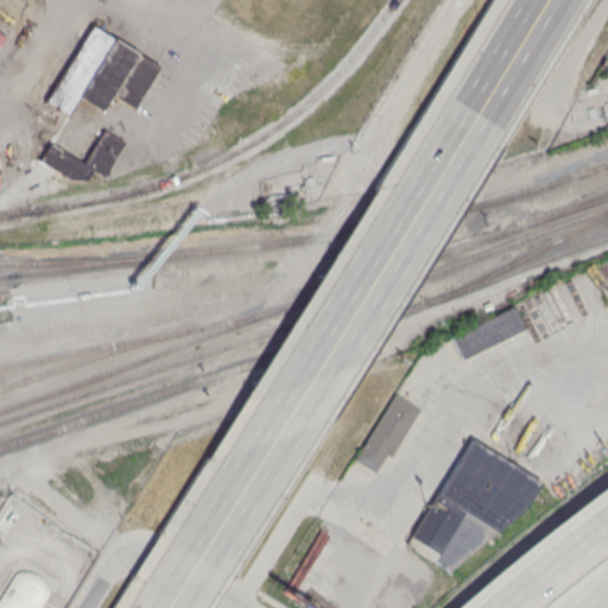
[(46,102),(94,26),(158,67),(133,105),(113,93),(103,108),(80,94),(65,115),(46,102)]
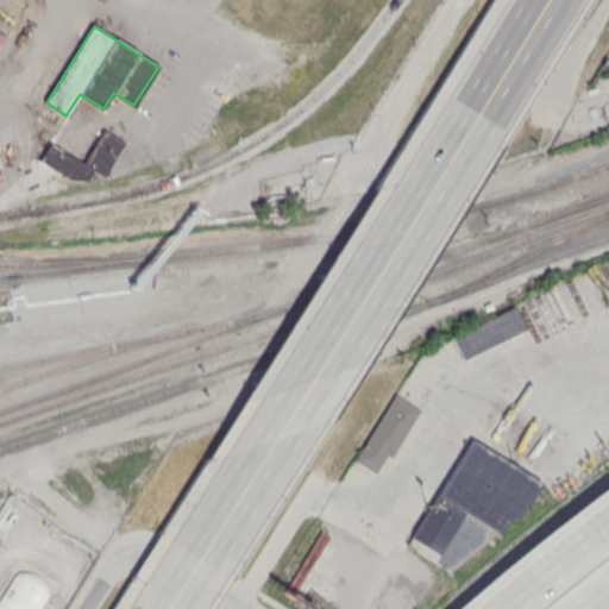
[(42,159),(66,175),(85,179),(90,169),(102,176),(121,143),(104,132),(83,165),(50,145),(42,159)]
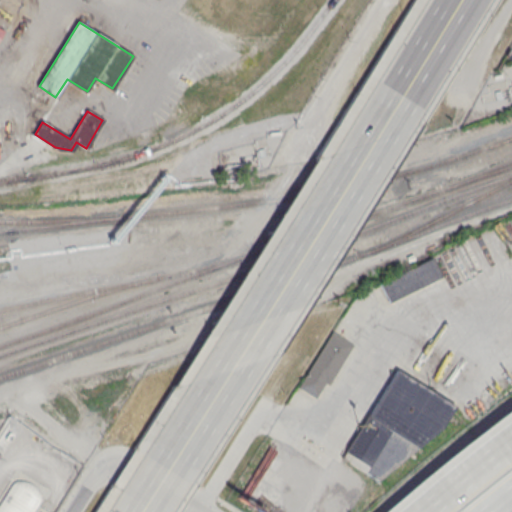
[(389,302),(380,283),(432,258),(441,277),(389,302)]
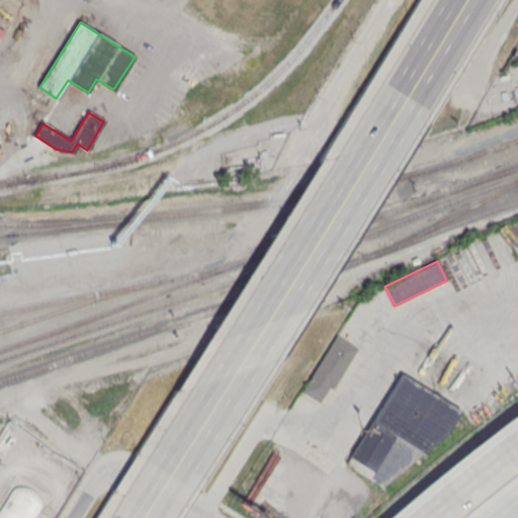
[(300,391),(317,401),(326,386),(330,389),(356,347),(336,335),(300,391)]
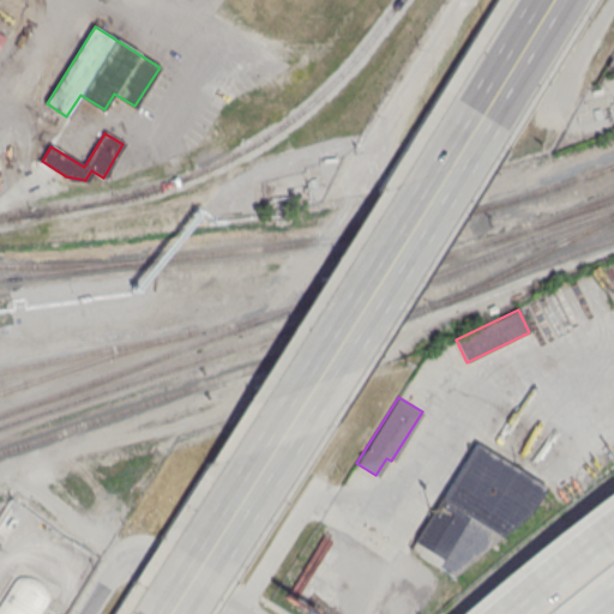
[(410,549),(475,444),(546,486),(531,510),(451,573),(410,549)]
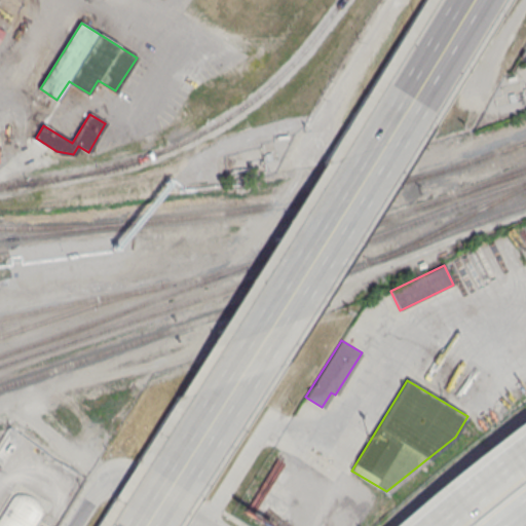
[(0,514),(0,525),(32,525),(41,514),(39,504),(32,495),(22,493),(12,495),(0,514)]
